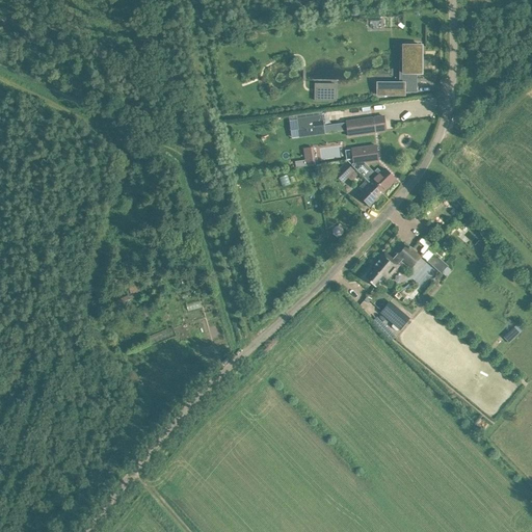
[(415,79),(415,74),(422,74),(422,46),(400,46),(400,59),(404,59),(404,83),(377,83),(377,95),(404,96),(404,87),(414,87),(414,79),(415,79)]
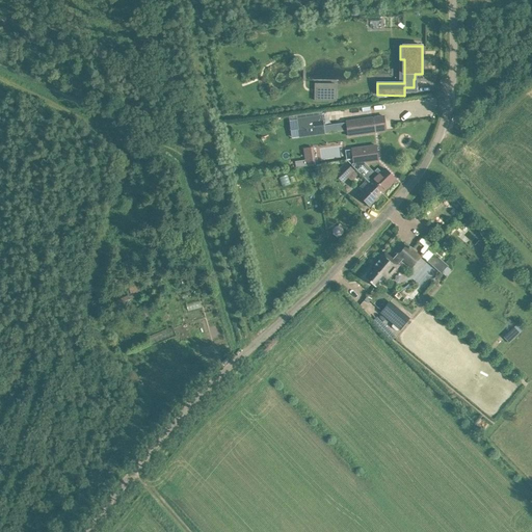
[(316,84),(315,101),(324,101),(324,96),(336,97),(336,84),(316,84)]
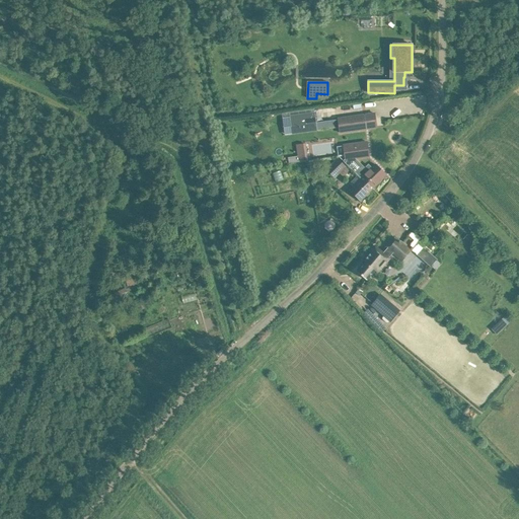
[(314,114),(289,117),(291,134),(316,131),(324,130),(323,121),(315,122),(314,114)]
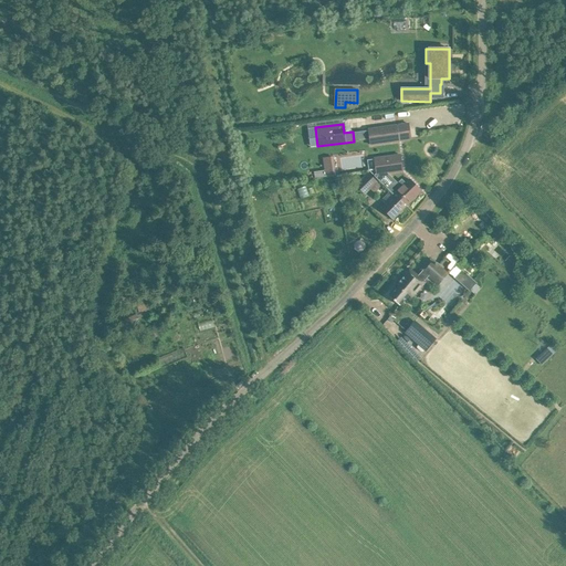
[(368,129),(370,145),(398,140),(396,126),(368,129)]
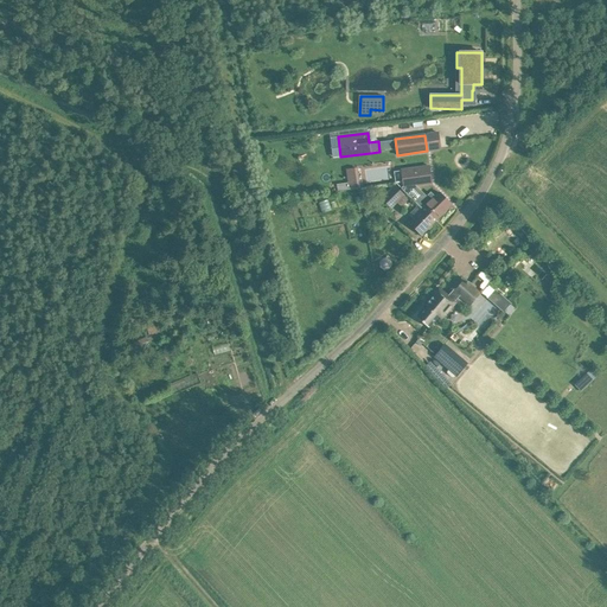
[(454,159),(461,167),(471,160),(464,152),(454,159)]
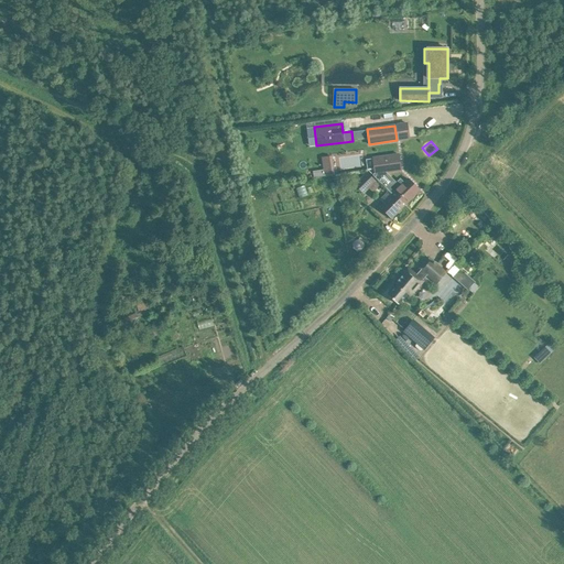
[(398,154),(373,159),(376,174),(373,175),(389,191),(392,195),(393,194),(396,196),(399,193),(404,198),(401,202),(405,205),(420,191),(408,179),(404,182),(400,179),(398,182),(397,183),(387,173),(400,171),(399,165),(398,154)]
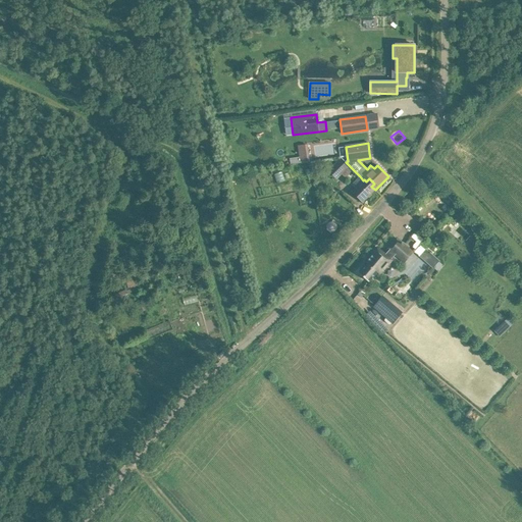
[(308,144),(298,145),(299,155),(309,155),(308,144)]
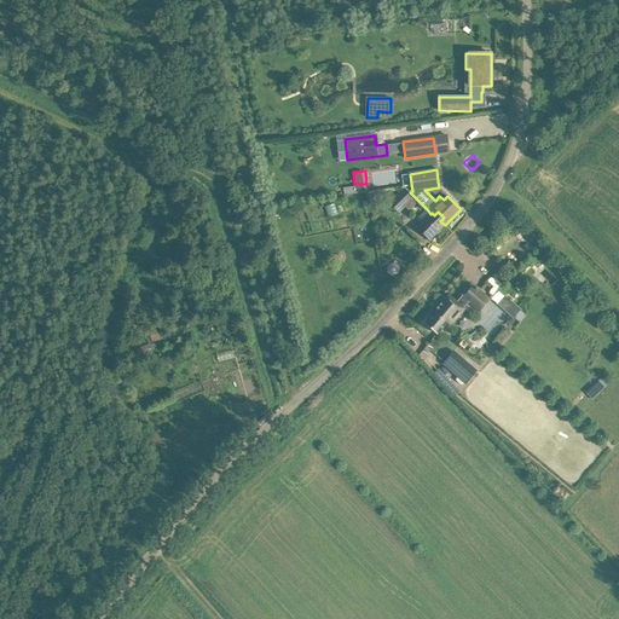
[(401,191),(388,204),(398,214),(404,207),(411,200),(401,191)]
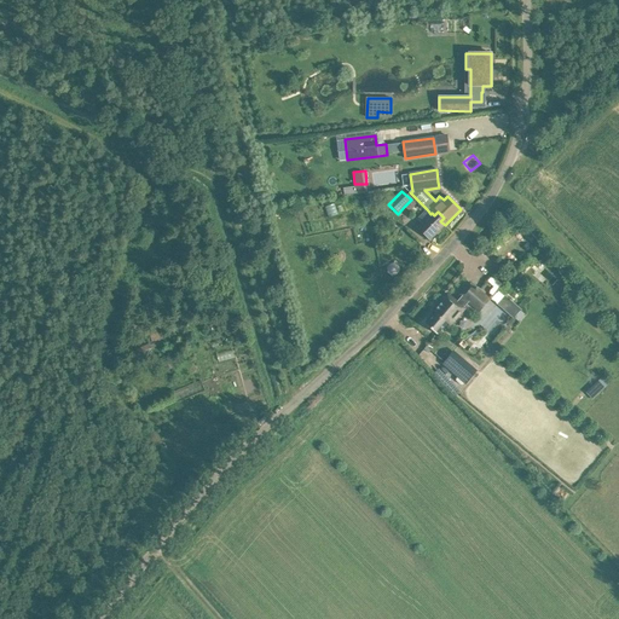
[(421,223),(417,227),(431,241),(445,225),(440,221),(444,218),(438,212),(434,215),(432,213),(431,214),(427,209),(426,210),(417,219),(421,223)]
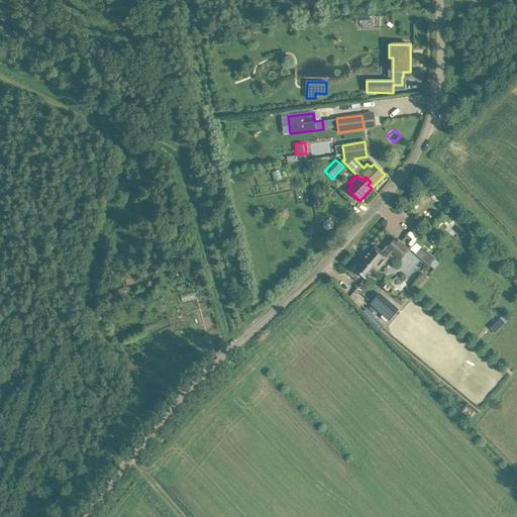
[(411,231),(408,234),(413,239),(410,243),(412,245),(417,239),(419,237),(415,234),(411,231)]
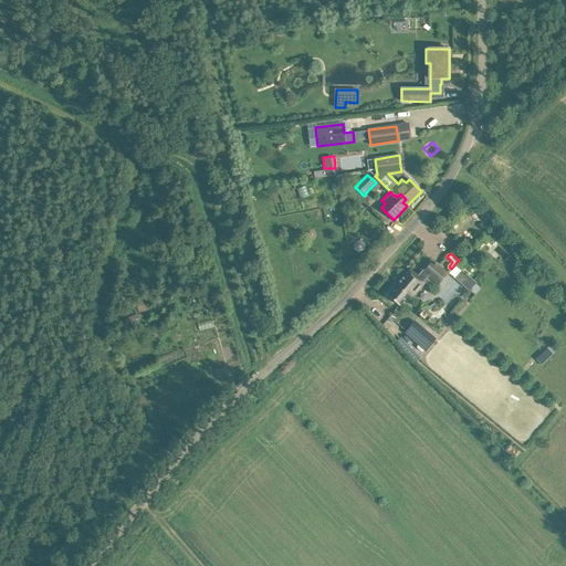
[(416,274),(408,268),(395,284),(397,286),(388,296),(399,305),(408,295),(410,297),(425,282),(423,282),(429,276),(438,284),(447,274),(430,259),(420,270),(416,274)]
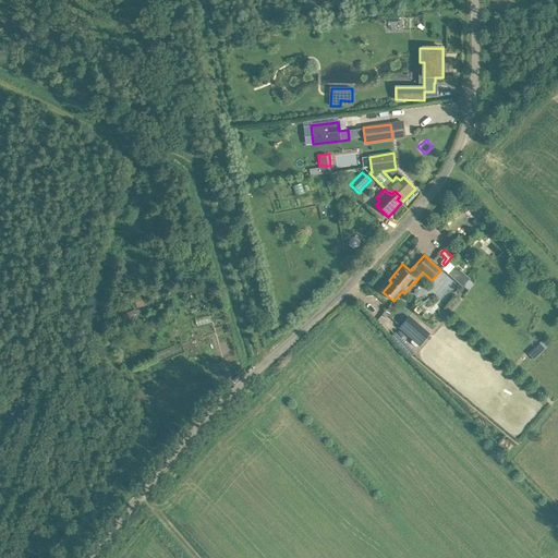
[(468,291),(474,283),(455,265),(447,273),(468,291)]
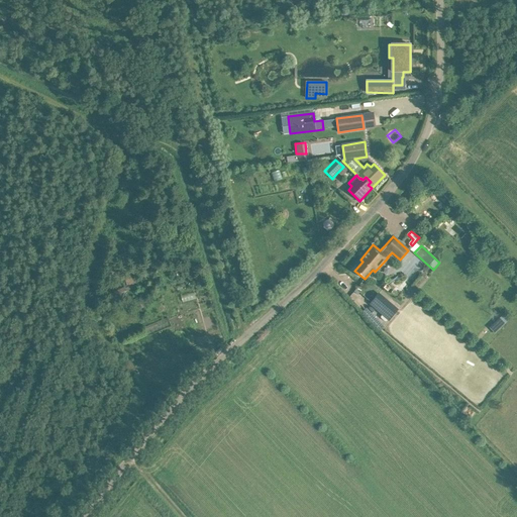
[(371,304),(389,319),(396,311),(378,295),(371,304)]
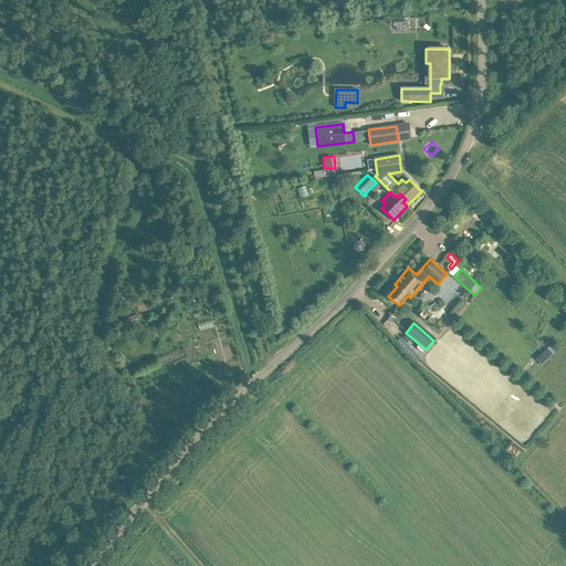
[(546,350),(536,359),(541,364),(549,355),(546,350)]
